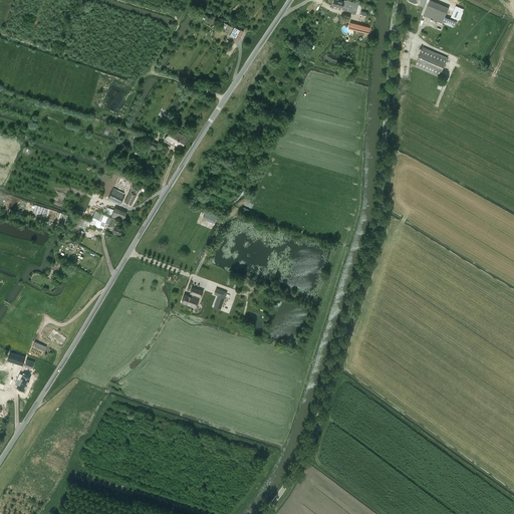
[(333,0),(332,5),(342,8),(342,10),(356,13),(358,4),(344,0),(343,0),(343,2),(336,0),(333,0)]
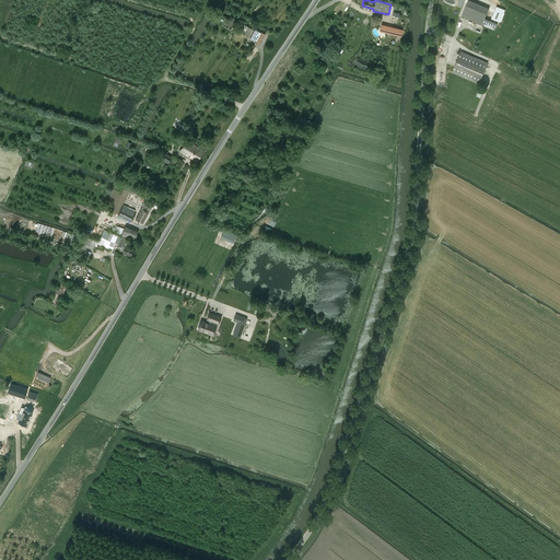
[(468,0),(462,16),(494,31),(498,24),(485,19),(489,8),(469,0),(468,0)]
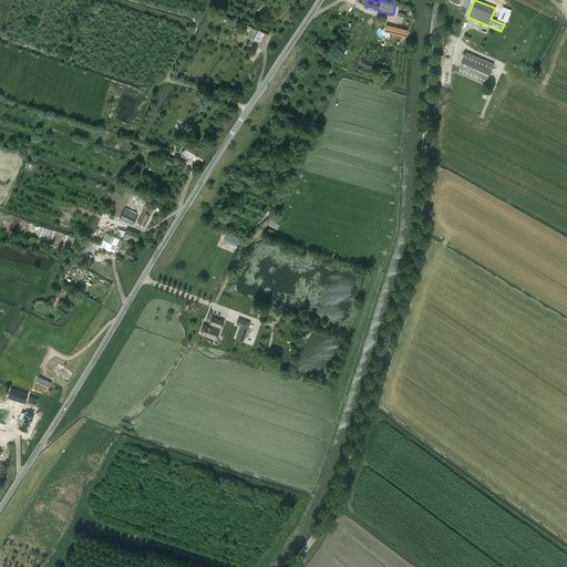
[(503,7),(497,19),(506,22),(512,10),(503,7)]
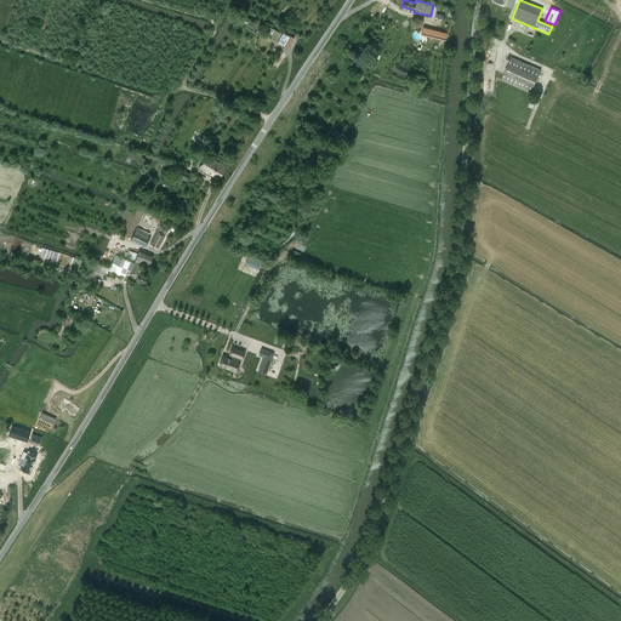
[(423,27),(421,35),(444,41),(446,33),(423,27)]
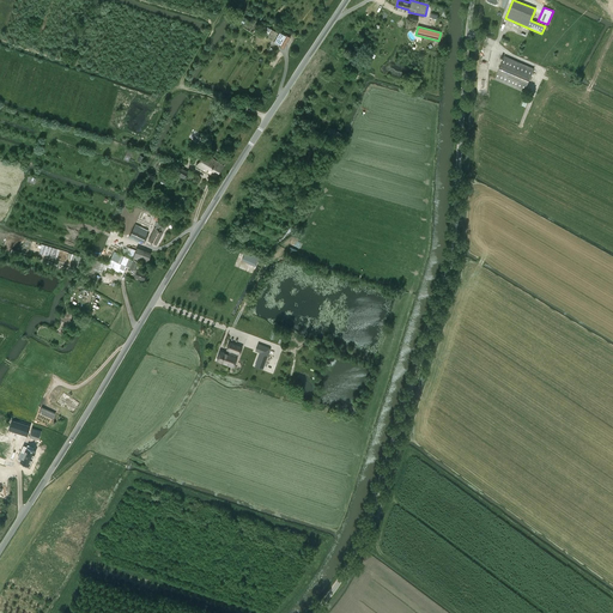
[(284,30),(284,32),(280,30),(279,34),(271,29),(267,36),(274,41),(274,42),(279,44),(284,48),(290,37),(285,34),(287,31),(284,30)]
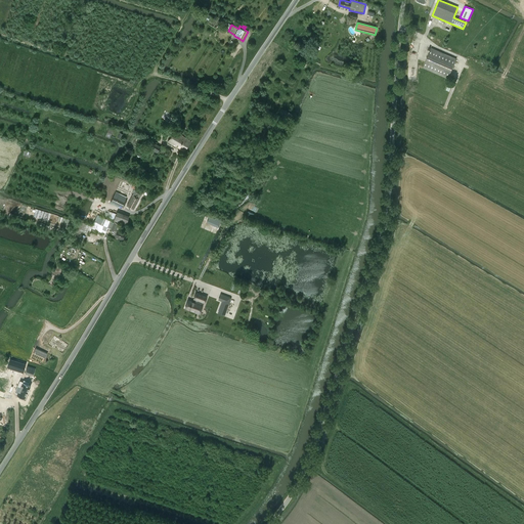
[(423,68),(448,79),(456,58),(431,48),(423,68)]
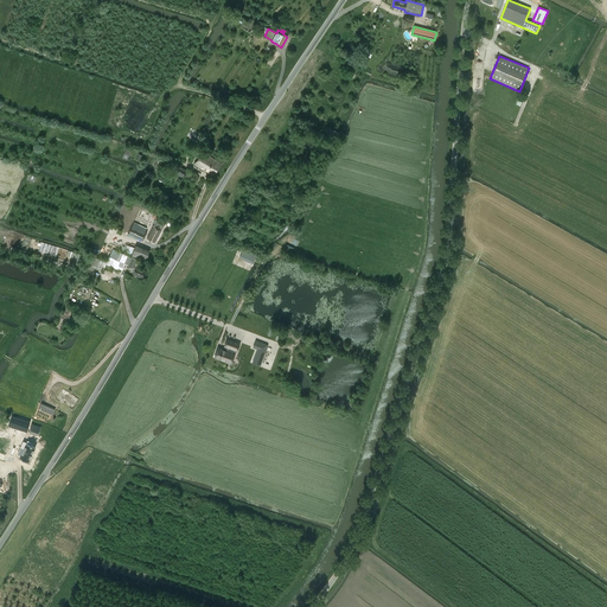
[(213,176),(222,165),(204,152),(195,164),(213,176)]
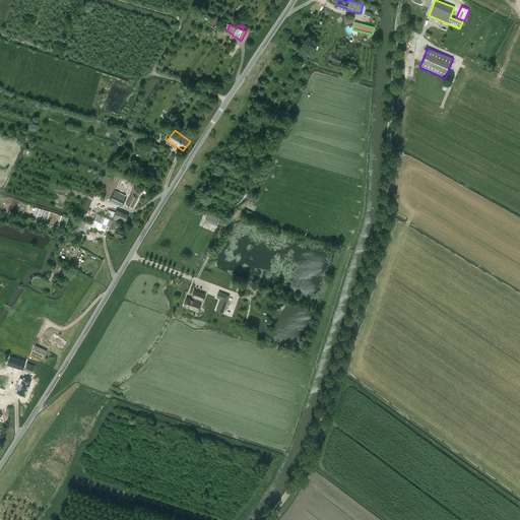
[(156,151),(159,145),(150,141),(147,147),(156,151)]
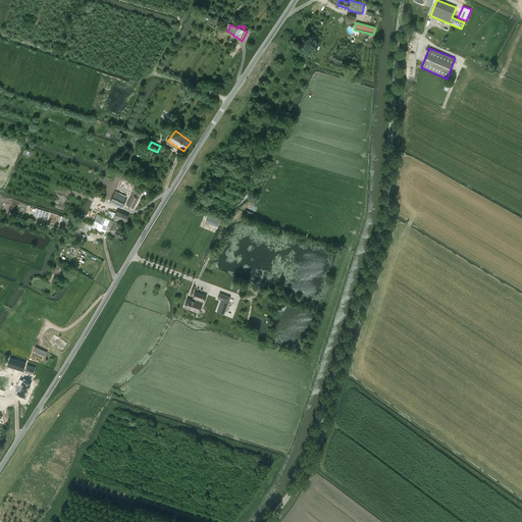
[(134,209),(142,192),(136,188),(135,190),(134,189),(132,191),(134,192),(126,205),(134,209)]
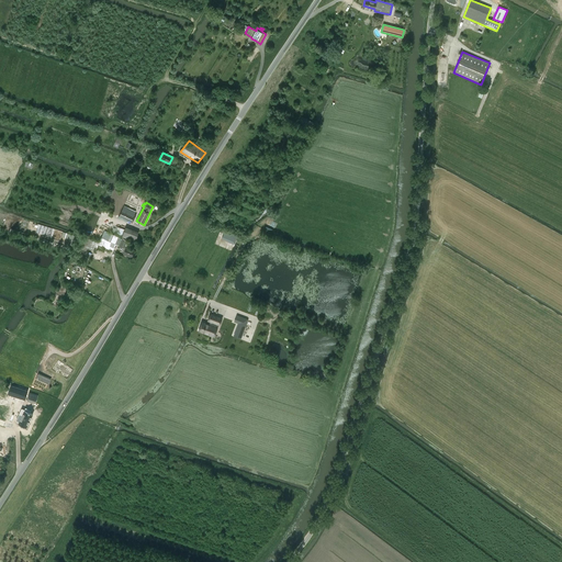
[(122,210),(119,216),(131,222),(134,216),(122,210)]
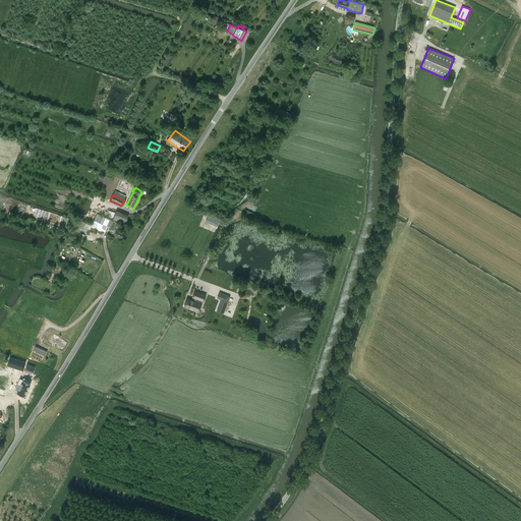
[(34,215),(49,220),(51,213),(36,208),(34,215)]
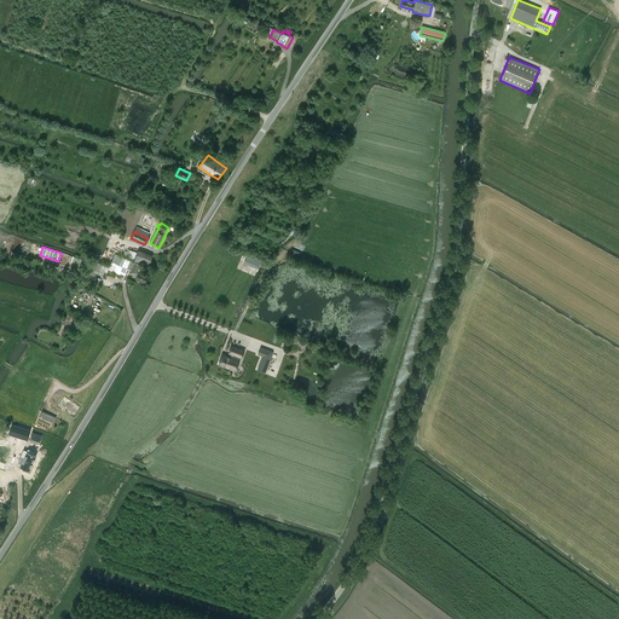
[(149,266),(152,256),(138,252),(137,253),(131,249),(127,258),(149,266)]
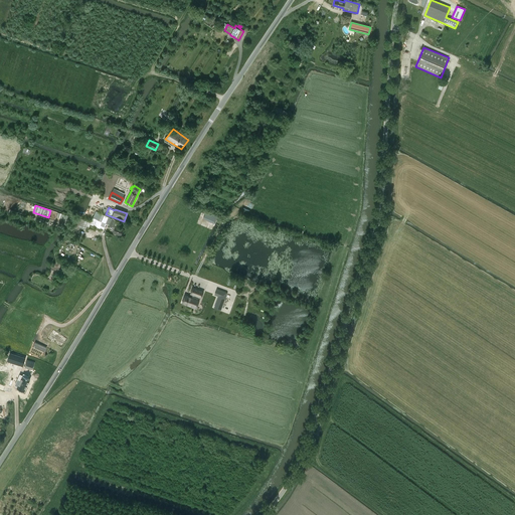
[(76,217),(74,224),(88,228),(90,223),(104,230),(106,223),(114,227),(113,229),(114,230),(113,232),(121,236),(124,229),(115,225),(117,220),(113,218),(112,219),(96,211),(91,221),(76,217)]
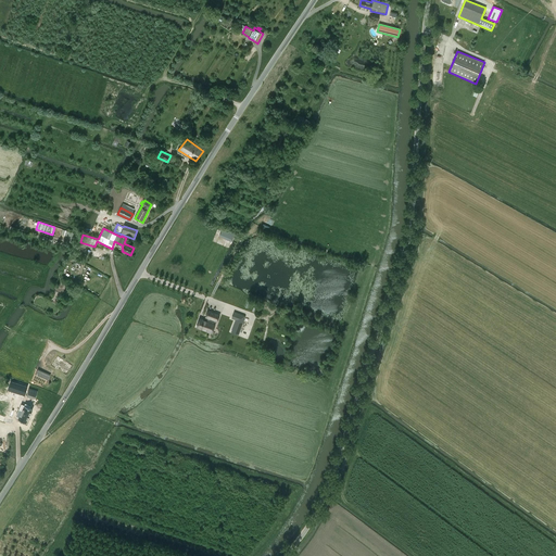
[(220,237),(231,241),(235,234),(223,228),(222,231),(223,232),(220,237)]
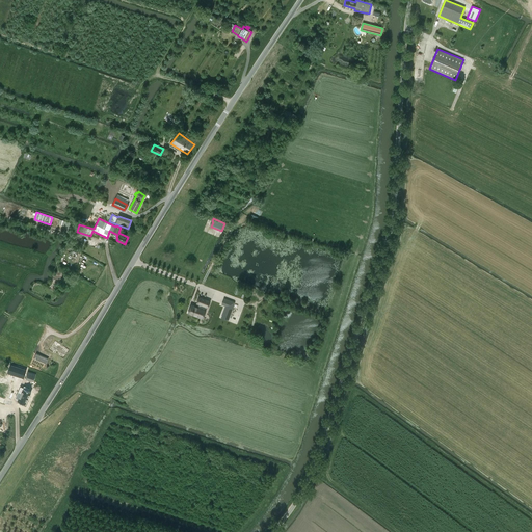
[(206,310),(205,310),(206,307),(208,307),(210,301),(198,297),(196,303),(198,303),(197,308),(191,304),(188,313),(203,318),(206,310)]
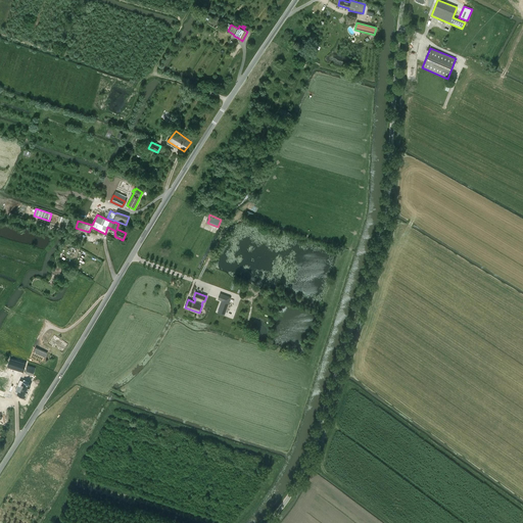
[(220,293),(218,299),(222,300),(218,312),(224,315),(231,297),(220,293)]
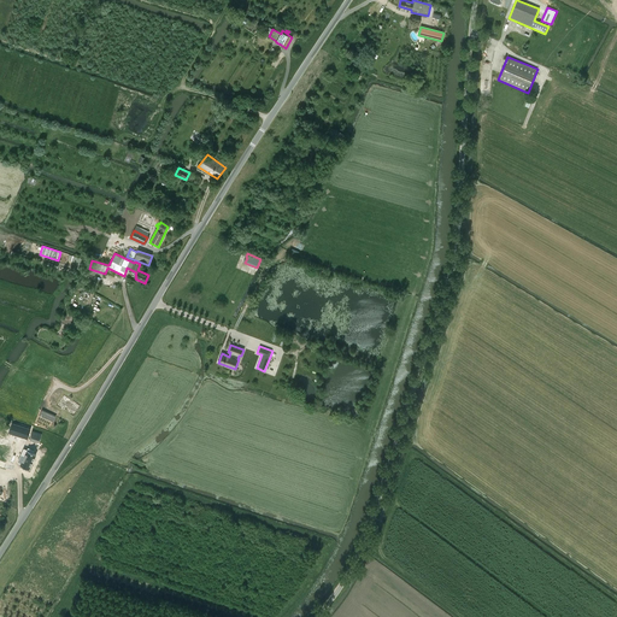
[(42,410),(40,416),(53,422),(56,416),(42,410)]
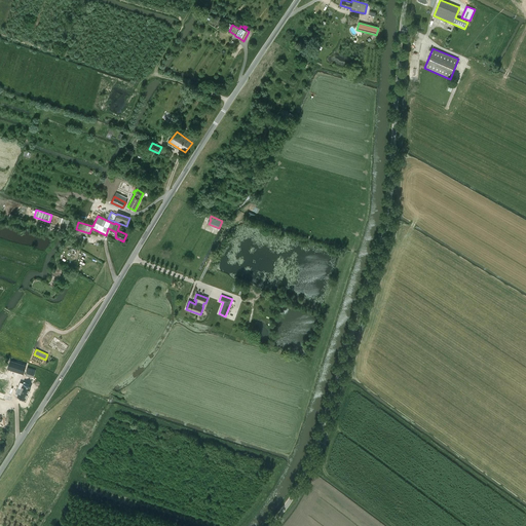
[(7,368),(23,374),(26,366),(10,360),(7,368)]
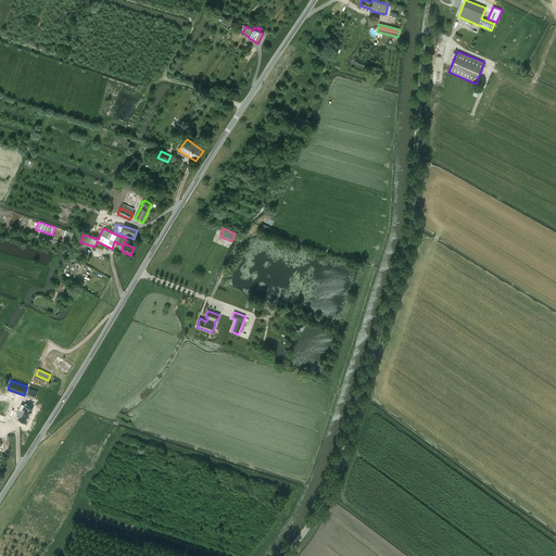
[(35,399),(37,391),(29,388),(26,396),(35,399)]
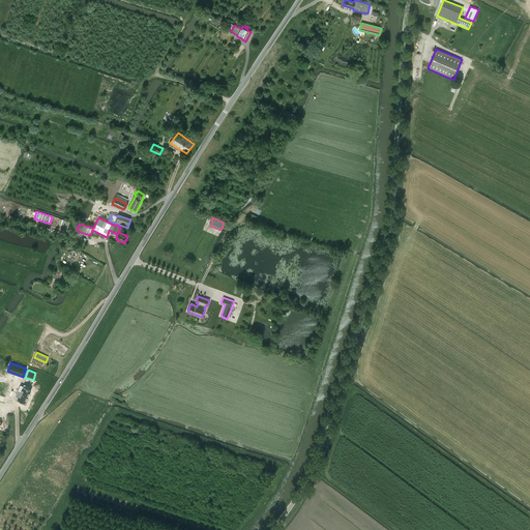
[(21,391),(17,400),(25,403),(31,389),(28,388),(29,386),(24,384),(23,386),(20,384),(18,389),(21,391)]
